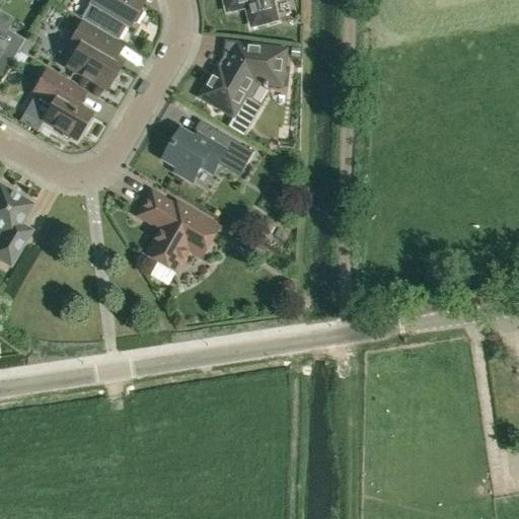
[(139,9),(143,3),(137,0),(92,0),(89,5),(81,20),(100,32),(101,31),(117,41),(125,26),(128,28),(131,22),(133,23),(136,23),(143,12),(141,10),(139,9)]
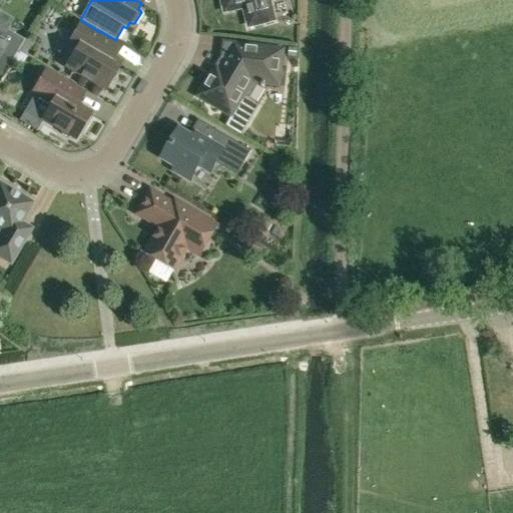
[(275,20),(270,0),(271,0),(221,0),(225,12),(244,7),(249,26),(275,20)]
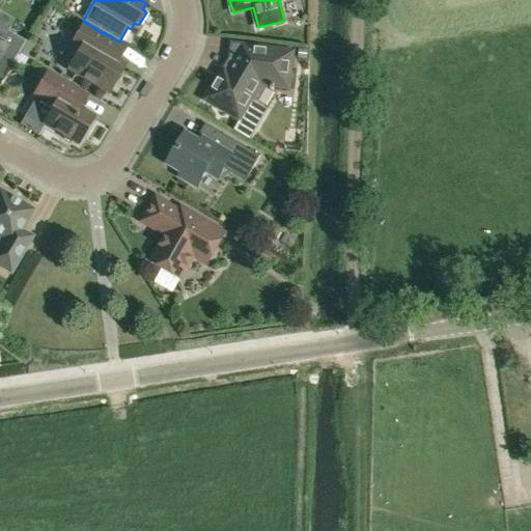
[(108,91),(114,81),(118,80),(122,74),(121,70),(123,65),(116,61),(123,49),(83,25),(71,46),(79,51),(70,68),(108,91)]
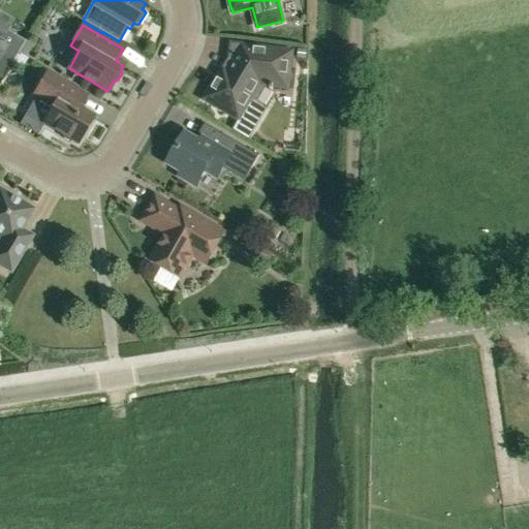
[(5,34),(0,31),(0,55),(12,62),(19,52),(25,41),(7,30),(5,34)]
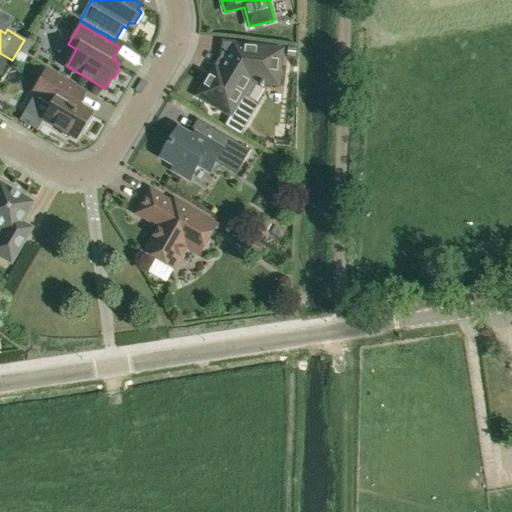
[(31,45),(24,40),(18,50),(26,54),(31,45)]
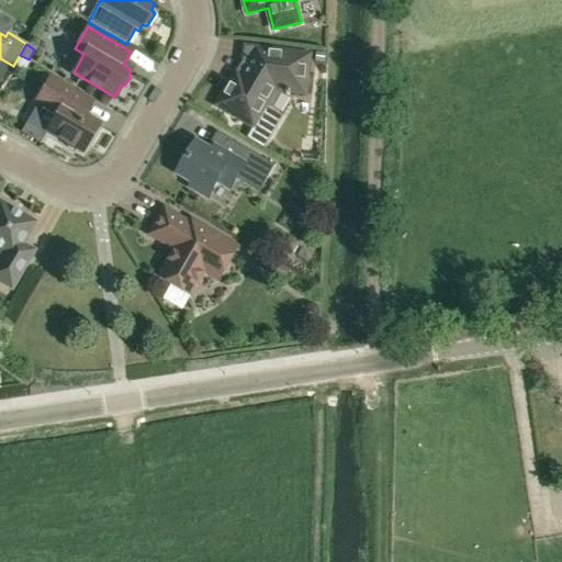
[(311,55),(268,49),(249,47),(247,64),(234,86),(229,83),(217,105),(255,127),(268,105),(273,107),(282,92),(282,90),(287,90),(287,94),(290,94),(290,91),(305,93),(306,85),(310,82),(310,79),(307,77),(311,55)]
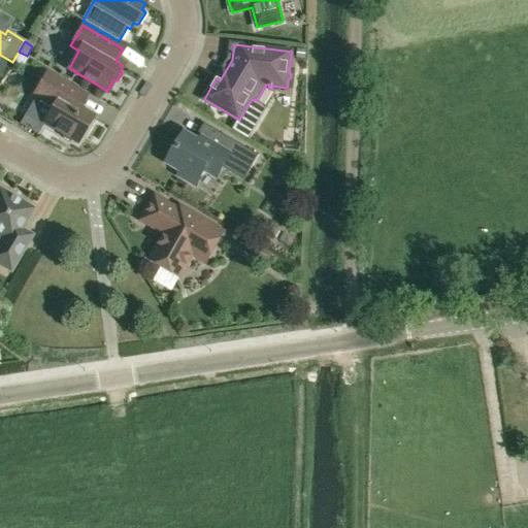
[(297,50),(296,59),(304,60),(305,51),(297,50)]
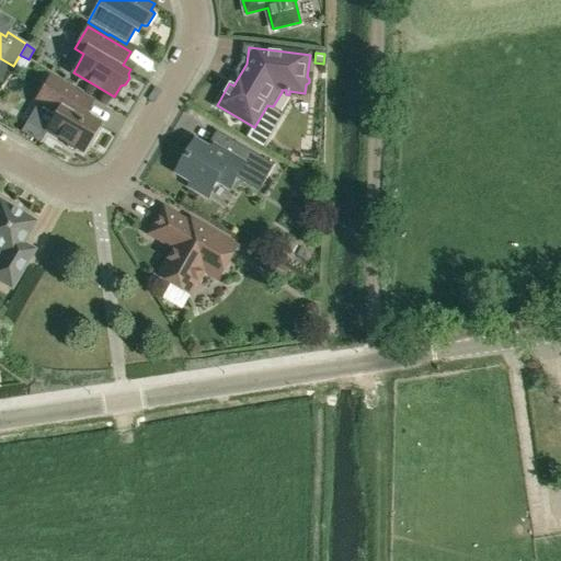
[(99,124),(86,116),(93,102),(73,91),(49,77),(35,101),(56,113),(46,130),(66,142),(67,146),(75,150),(78,149),(82,152),(99,124)]
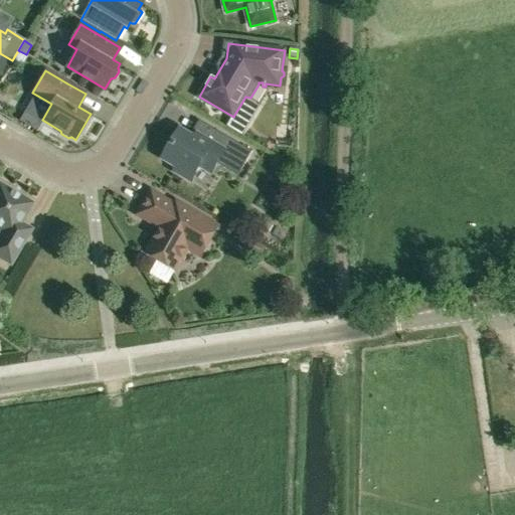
[(252,152),(217,131),(210,142),(196,134),(194,139),(180,131),(164,158),(178,167),(175,171),(191,181),(200,167),(211,173),(223,152),(245,164),(252,152)]
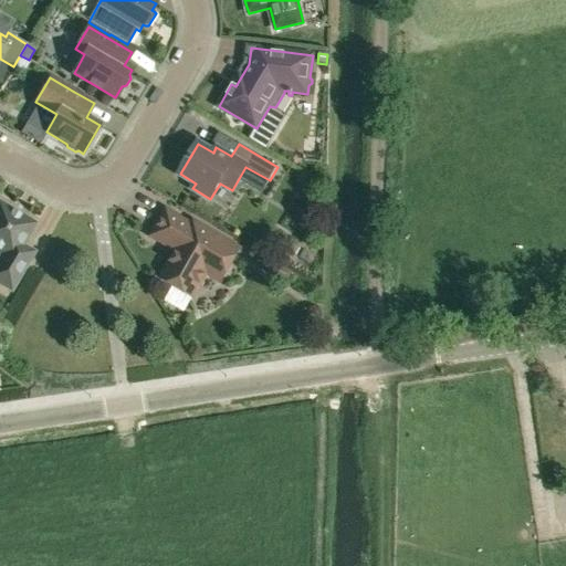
[(0,284),(11,291),(34,252),(23,245),(37,223),(0,201),(0,284)]
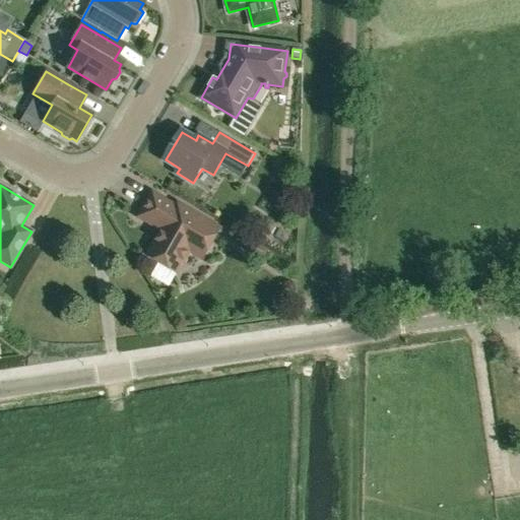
[(153,193),(144,208),(139,216),(155,226),(163,231),(147,255),(178,273),(192,248),(205,256),(220,229),(178,203),(176,206),(153,193)]
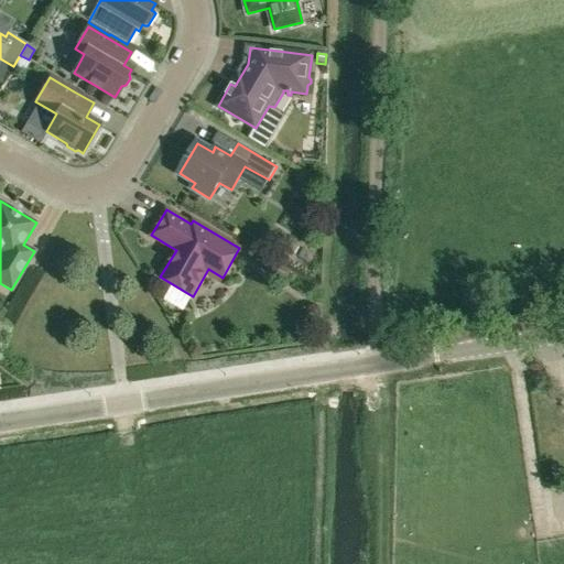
[(292,273),(279,264),(272,274),(286,283),(292,273)]
